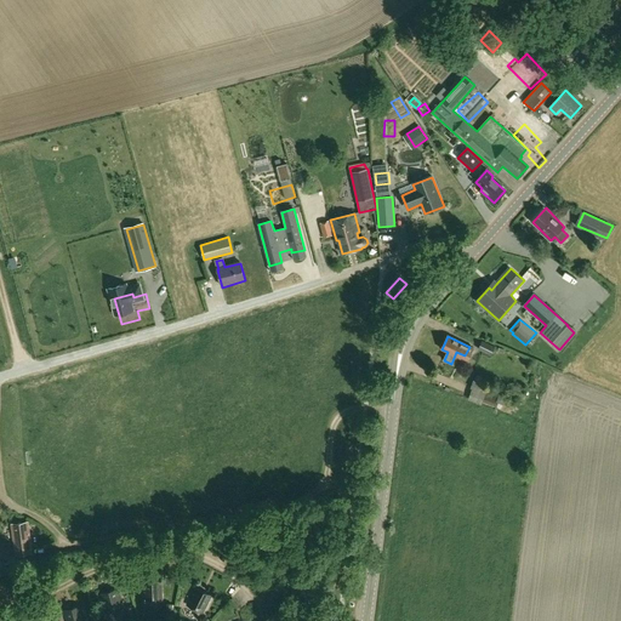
[(483,341),(478,349),(494,357),(499,348),(483,341)]
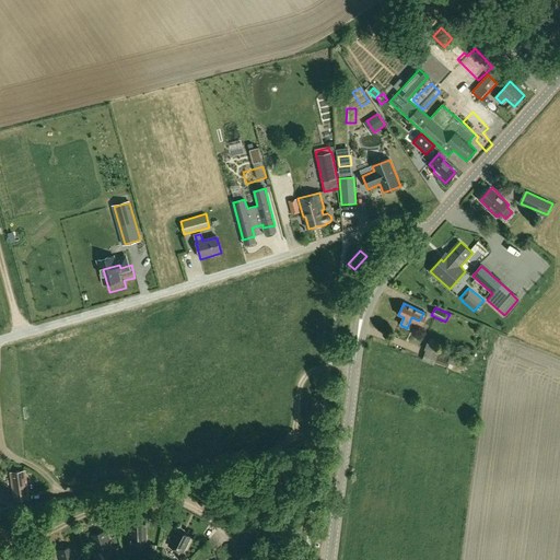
[(418,339),(421,345),(430,339),(426,334),(418,339)]
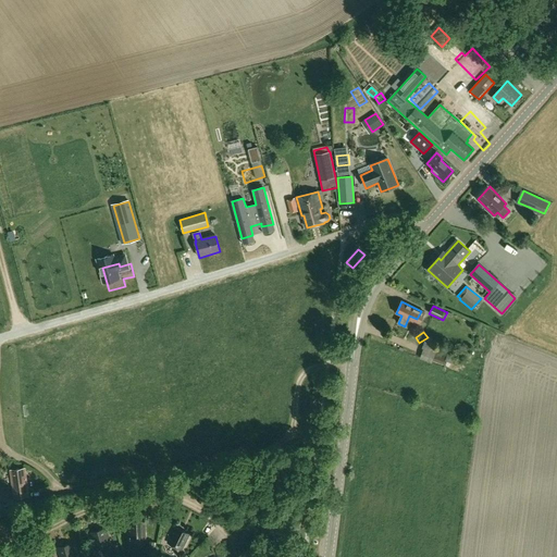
[(432,362),(433,360),(445,366),(448,357),(435,353),(438,345),(424,341),(422,348),(423,349),(420,358),(432,362)]
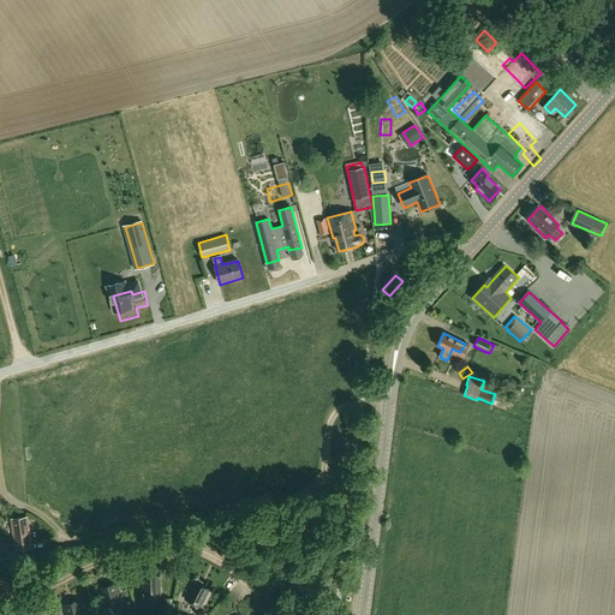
[(33,555),(28,518),(12,519),(16,550),(17,557),(33,555)]
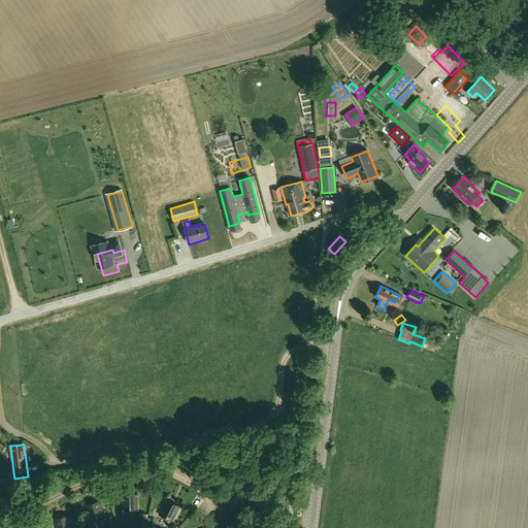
[(137,510),(136,494),(130,494),(130,495),(122,496),(123,512),(137,510)]
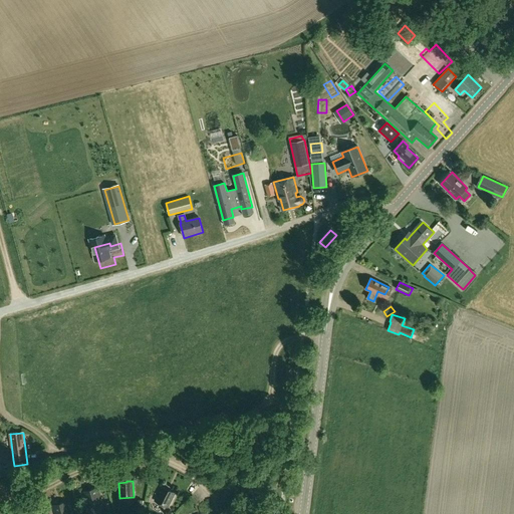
[(102,503),(97,488),(90,490),(91,491),(83,493),(88,508),(102,503)]
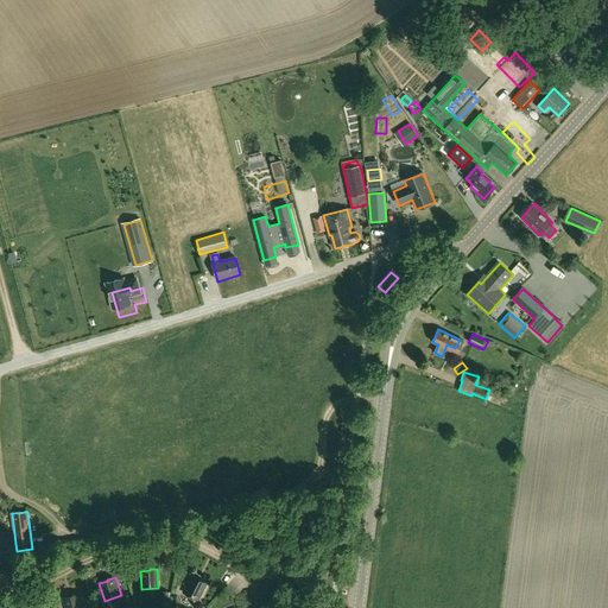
[(198,600),(207,583),(200,580),(200,581),(191,577),(183,593),(198,600)]
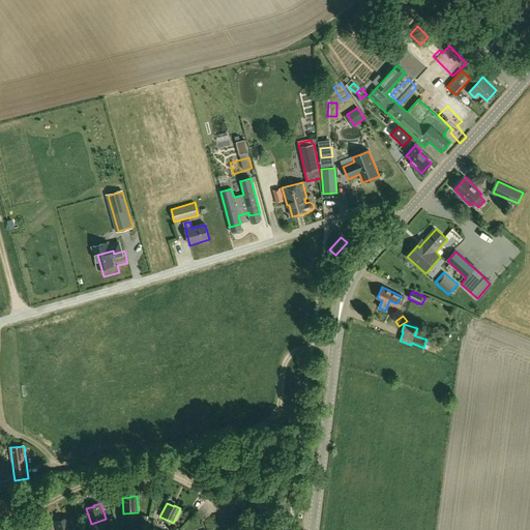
[(71,529),(68,517),(62,519),(63,520),(55,522),(56,529),(71,529)]
